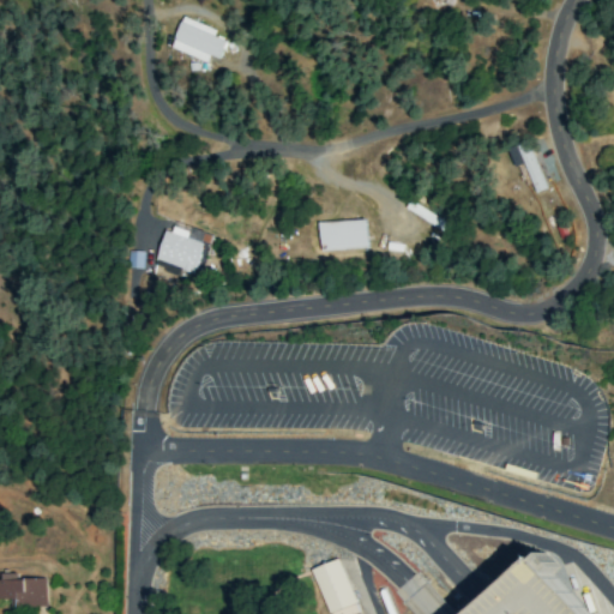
[(217,59),(224,41),(214,36),(216,30),(182,16),(169,47),(205,64),(209,55),(217,59)]
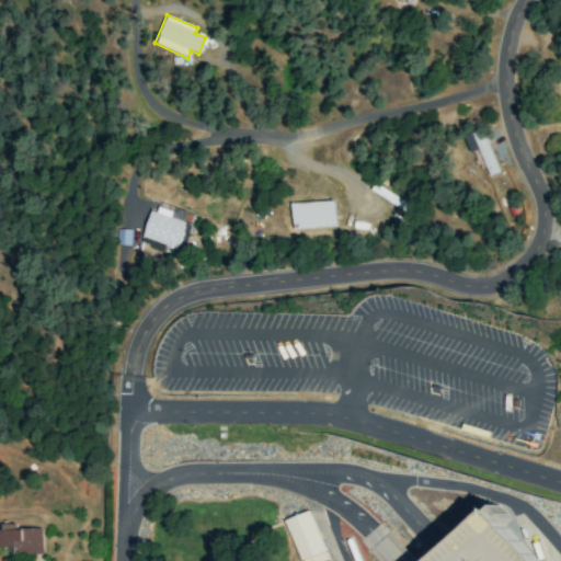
[(488,176),(497,173),(483,128),(473,132),(488,176)]
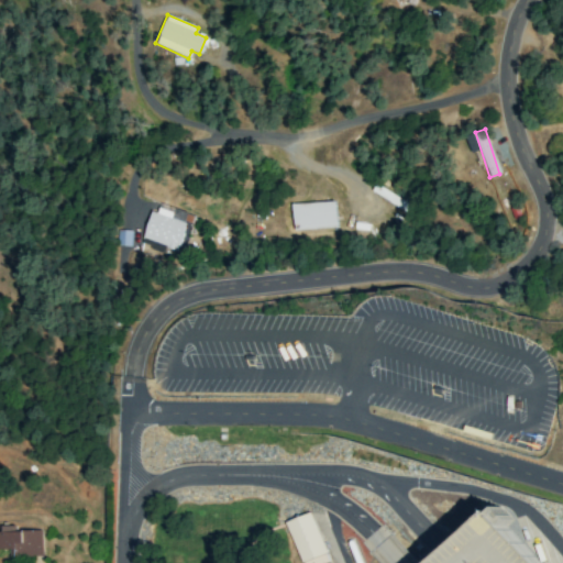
[(337,228),(335,202),(291,203),(293,230),(337,228)]
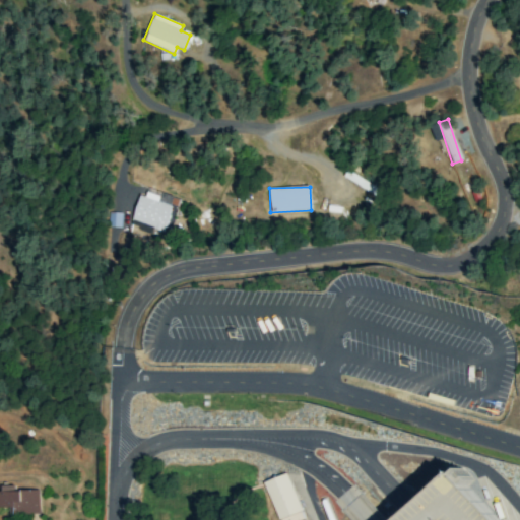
[(140,195),(131,219),(166,232),(178,198),(148,188),(145,197),(140,195)]
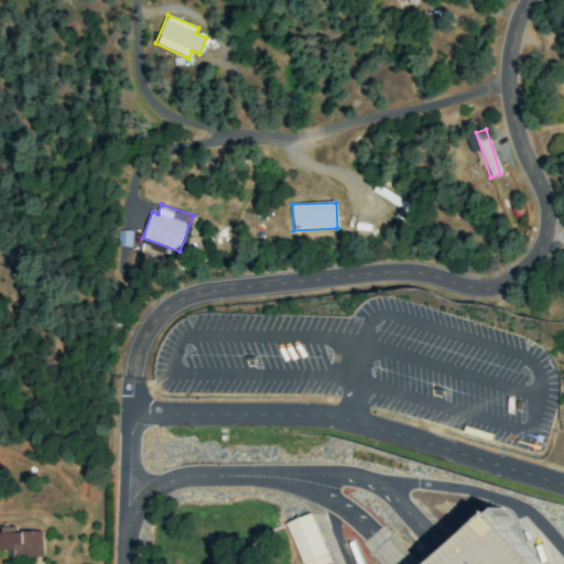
[(563,563),(563,554),(508,487),(442,550),(426,563),(563,563)]
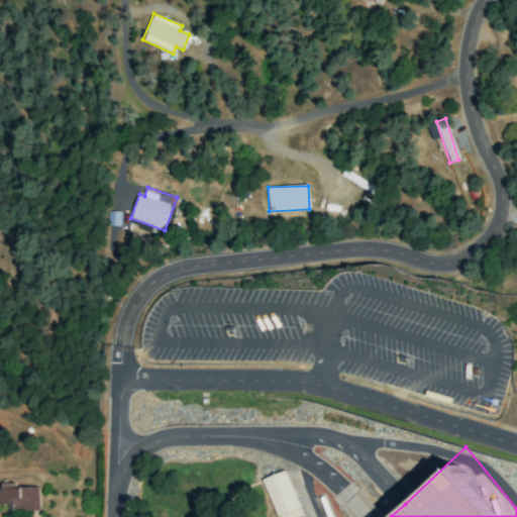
[(263,485),(274,516),(314,516),(295,470),(263,485)]
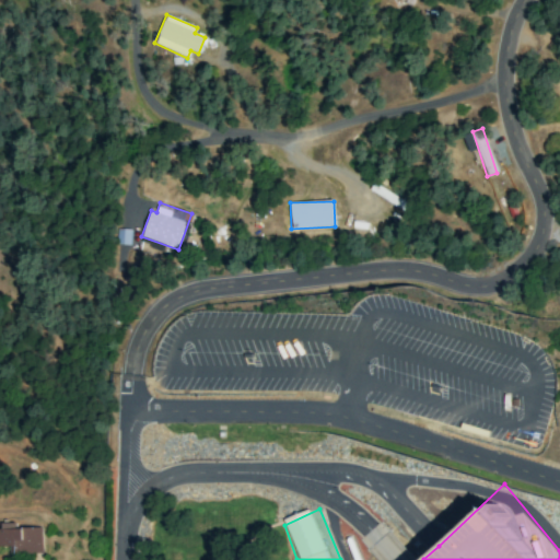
[(0,529),(0,545),(10,545),(10,553),(43,552),(42,527),(18,528),(16,523),(2,523),(2,529),(0,529)]
